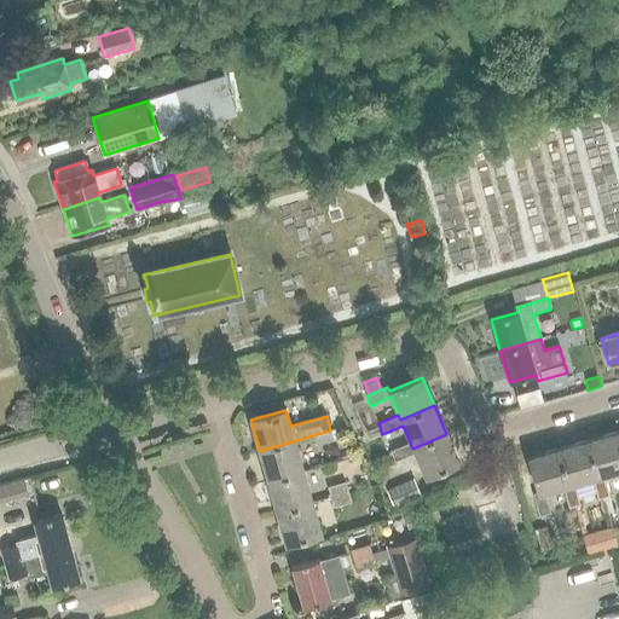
[(330,431),(313,435),(316,446),(333,440),(330,431)]
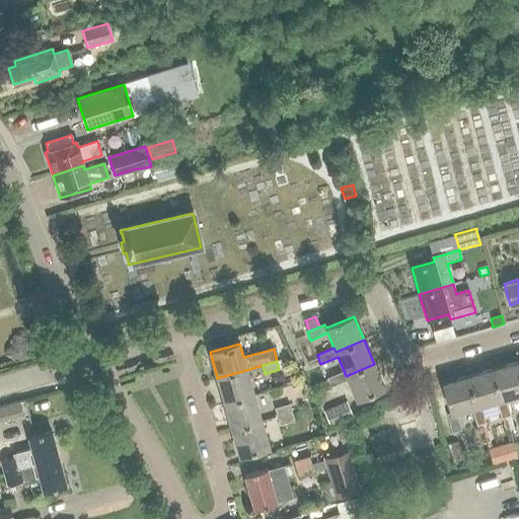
[(501,399),(497,401),(501,419),(510,416),(505,398),(518,394),(518,368),(517,363),(493,370),(501,399)]
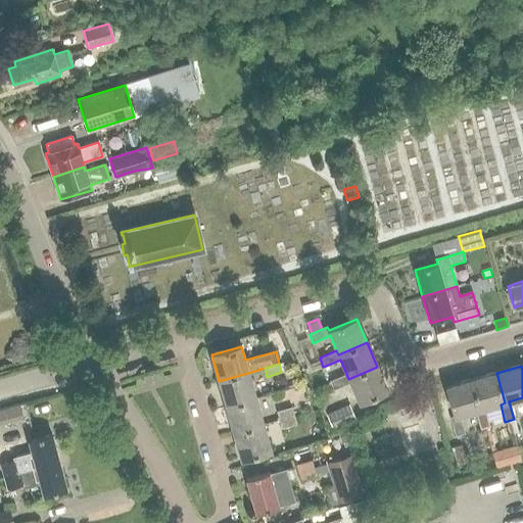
[(348,379),(346,374),(330,381),(333,390),(350,383),(359,403),(388,390),(377,367),(348,379)]
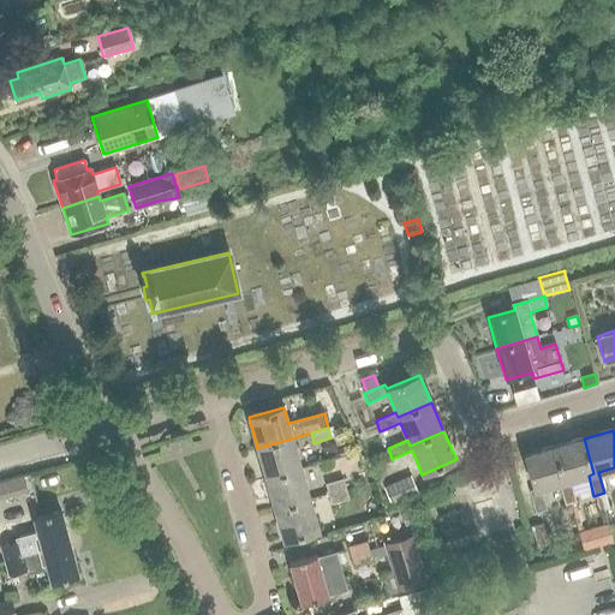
[(257,448),(266,479),(300,469),(292,439),(257,448)]
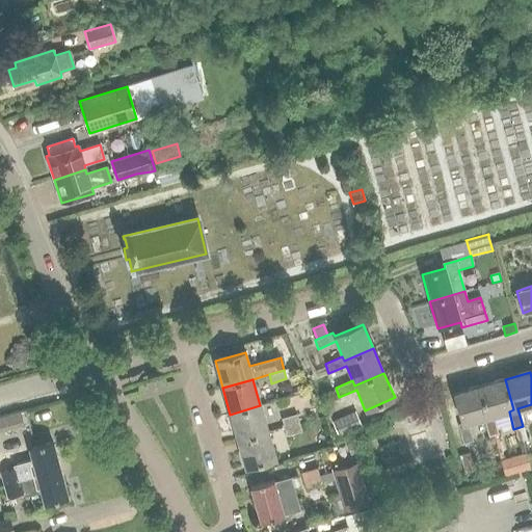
[(505,379),(479,387),(488,417),(483,419),(488,436),(498,433),(493,416),(509,411),(513,409),(505,379)]
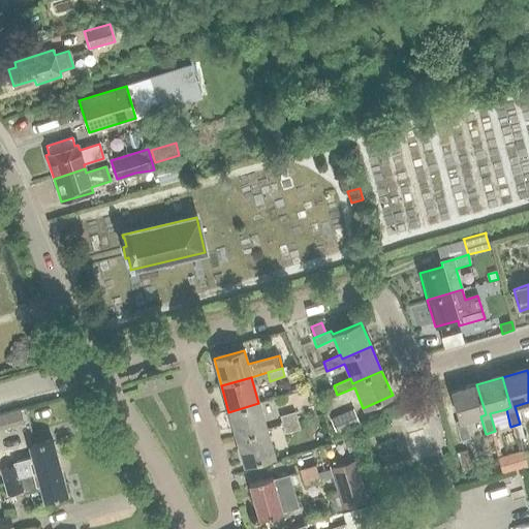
[(486,414),(476,384),(452,392),(460,421),(456,423),(461,441),(470,438),(465,421),(480,416),(486,414)]
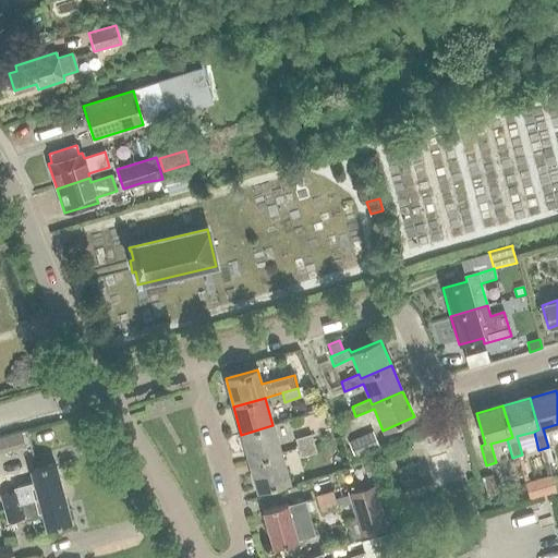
[(241,435),(250,462),(281,453),(273,425),(241,435)]
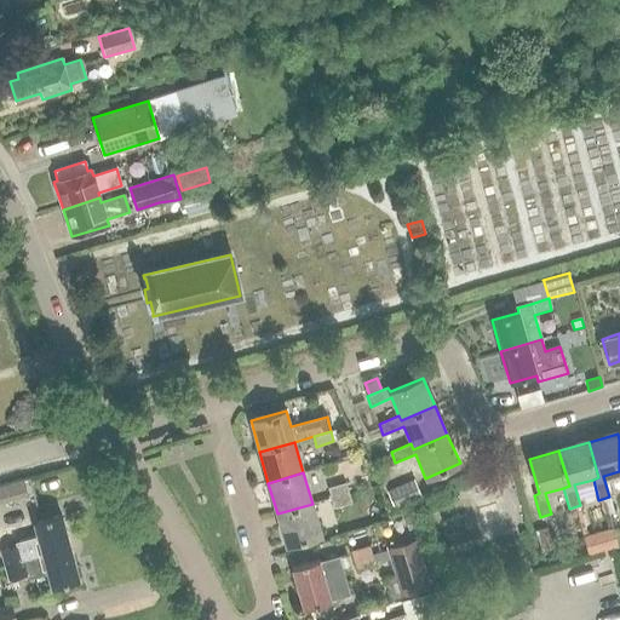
[(420,497),(413,480),(388,491),(395,509),(420,497)]
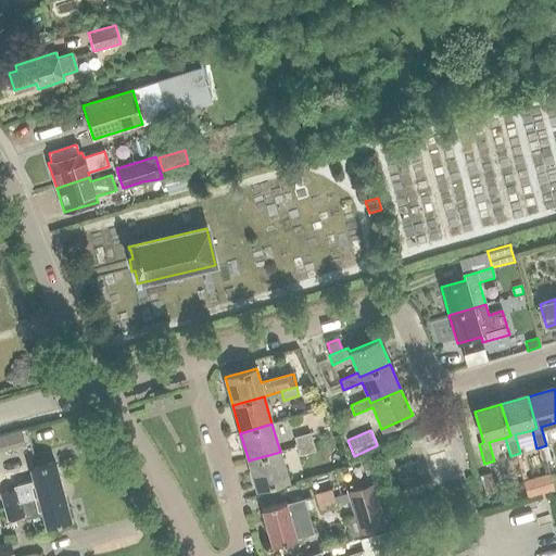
[(313,442),(310,433),(294,438),(297,446),(313,442)]
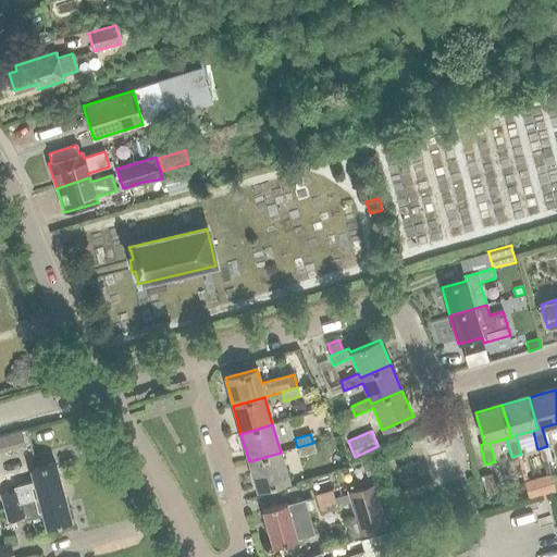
[(313,443),(297,447),(299,457),(316,453),(313,443)]
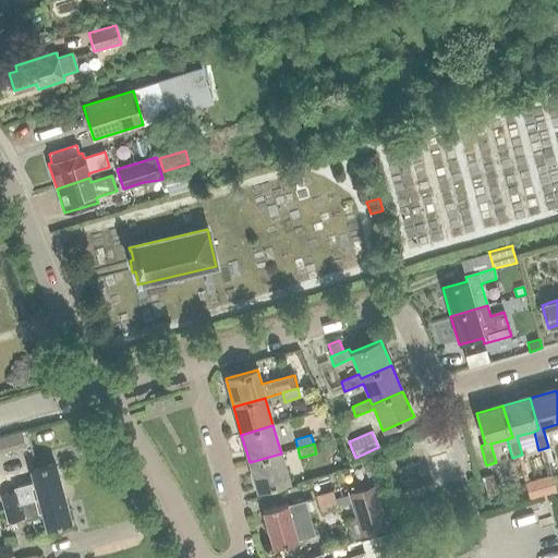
[(289,482),(281,453),(250,462),(257,490),(289,482)]
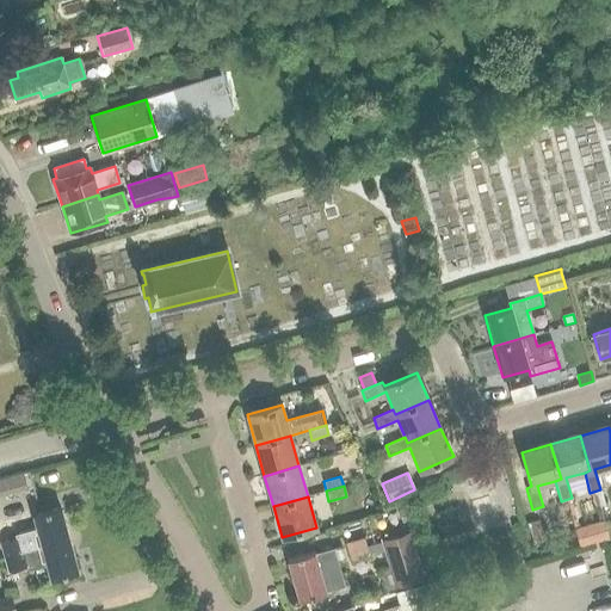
[(34,514),(37,529),(14,535),(16,538),(1,543),(5,557),(68,539),(60,507),(34,514)]
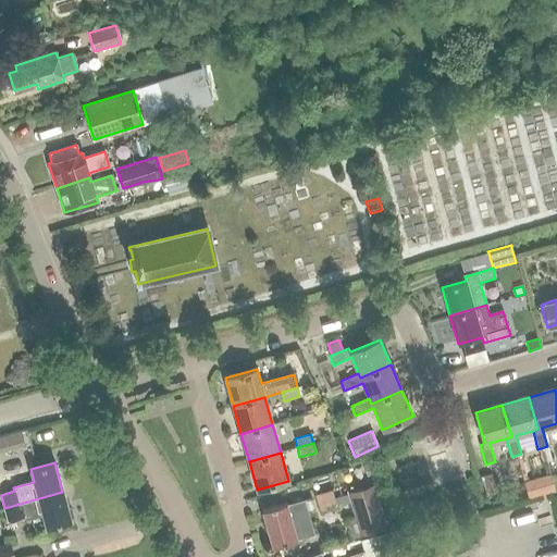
[(497,492),(491,473),(480,478),(486,496),(497,492)]
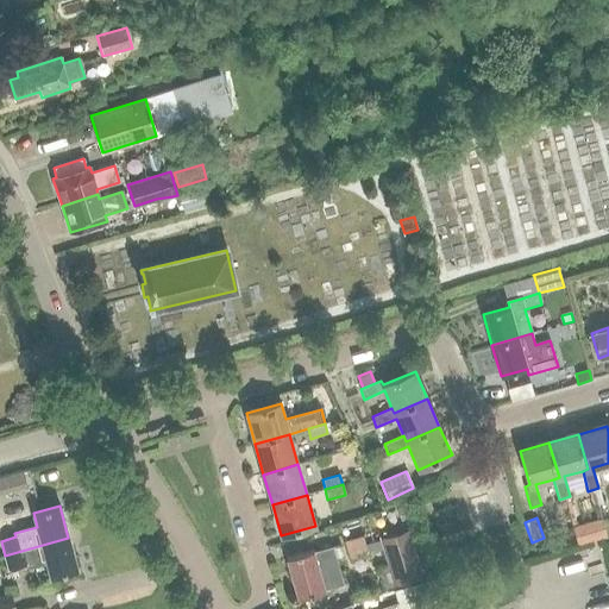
[(572,527),(578,545),(606,537),(600,520),(572,527)]
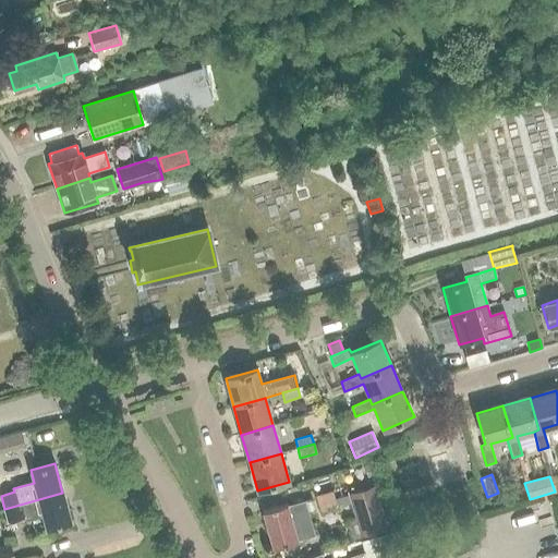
[(375,488),(350,496),(362,537),(387,530),(375,488)]
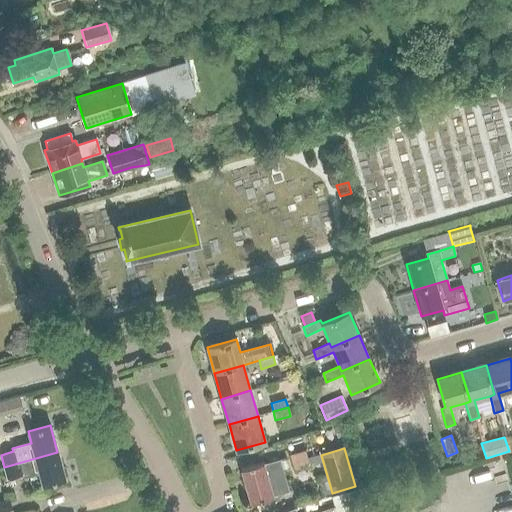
[(57,452),(4,467),(7,479),(23,475),(23,478),(37,475),(36,471),(39,470),(43,485),(65,479),(57,452)]
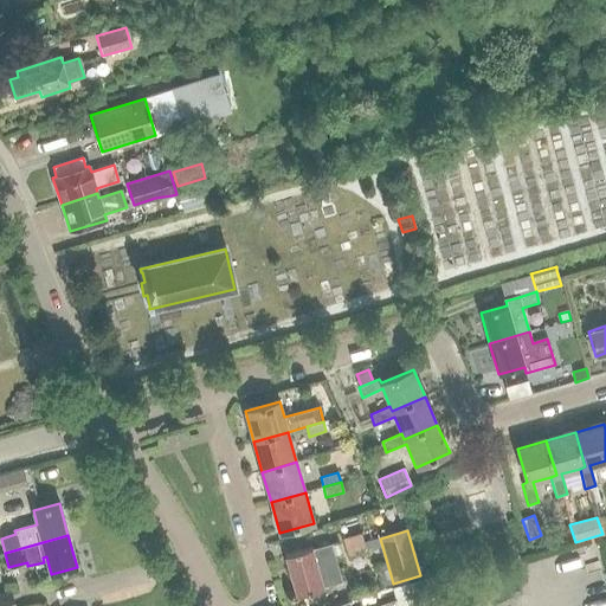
[(323,588),(323,587),(342,582),(330,546),(313,550),(311,547),(285,555),(297,595),(323,588)]
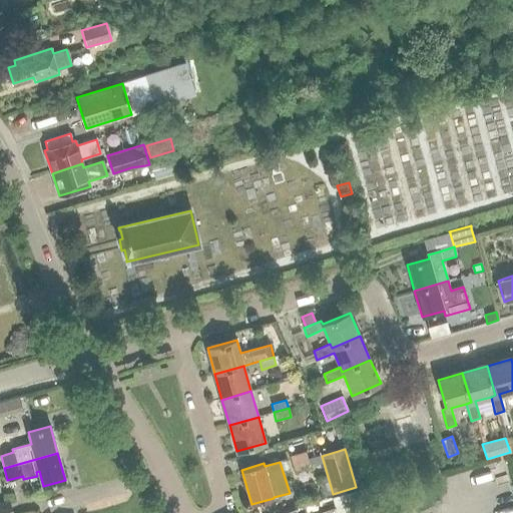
[(11,512),(8,501),(0,503),(0,512),(11,512)]
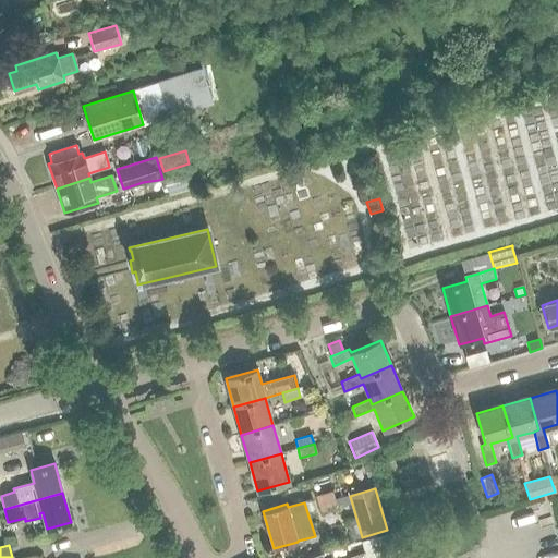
[(405,557),(401,548),(392,553),(390,554),(391,557),(405,557)]
